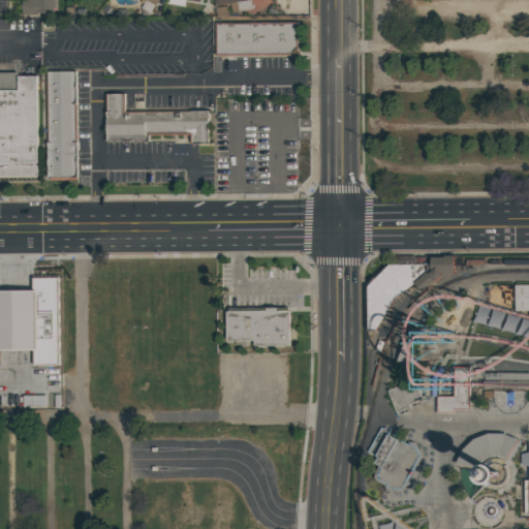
[(53,0),(54,12),(37,12),(37,16),(22,16),(22,0),(53,0)]
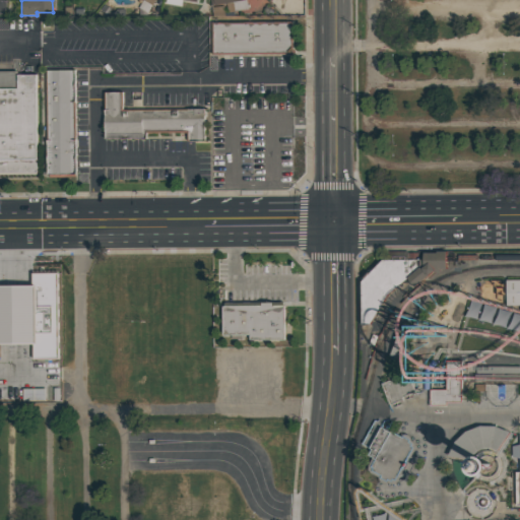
[(246,0),(248,9),(228,12),(226,3),(213,5),(213,4),(210,4),(209,0),(246,0)]
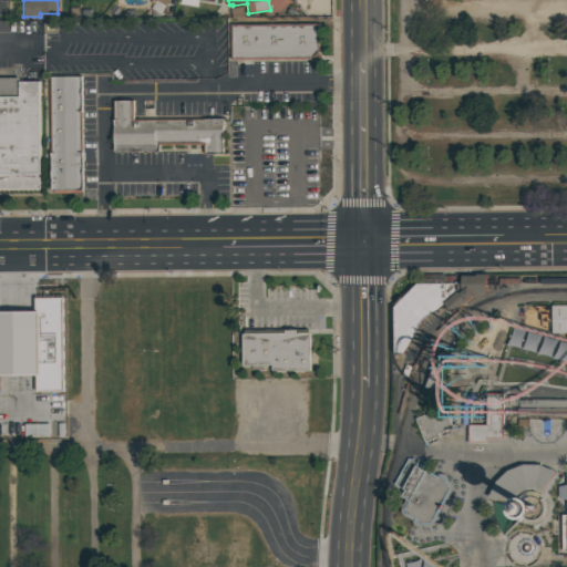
[(230,24),(319,24),(319,59),(230,60),(230,24)]
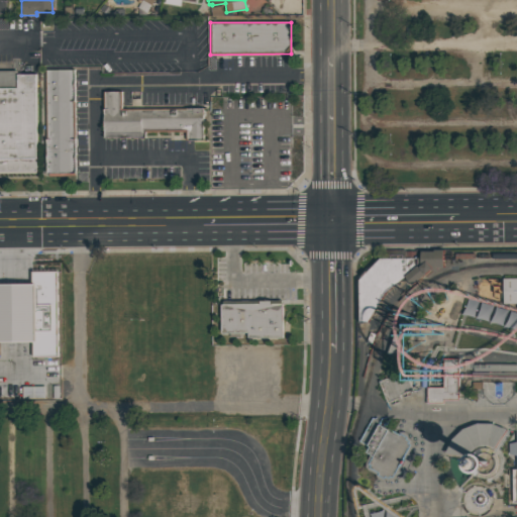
[(76,174),(46,174),(45,70),(75,70),(76,174)]
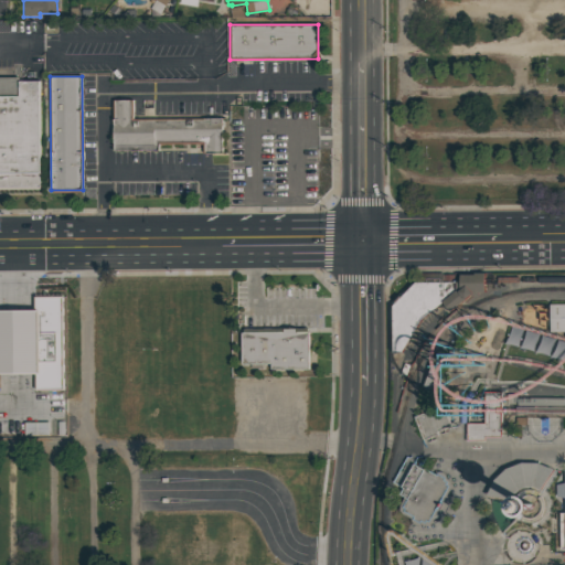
[(0,77),(20,77),(20,83),(41,83),(42,192),(0,192),(0,77)]
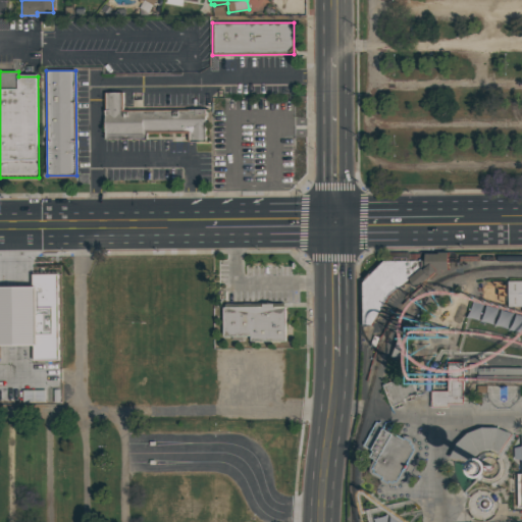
[(147,134),(147,140),(104,140),(104,92),(123,92),(124,109),(205,109),(206,141),(188,142),(188,134),(147,134)]
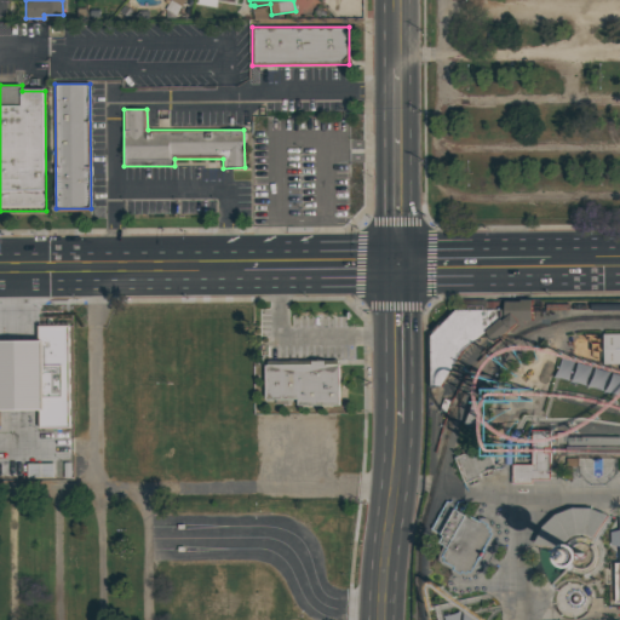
[(442,388),(431,388),(431,338),(432,336),(443,325),(457,311),(464,310),(486,310),(487,310),(500,310),(505,310),(505,302),(532,300),(533,321),(529,321),(527,321),(524,322),(526,326),(518,326),(494,344),(486,333),(463,352),(442,388)]
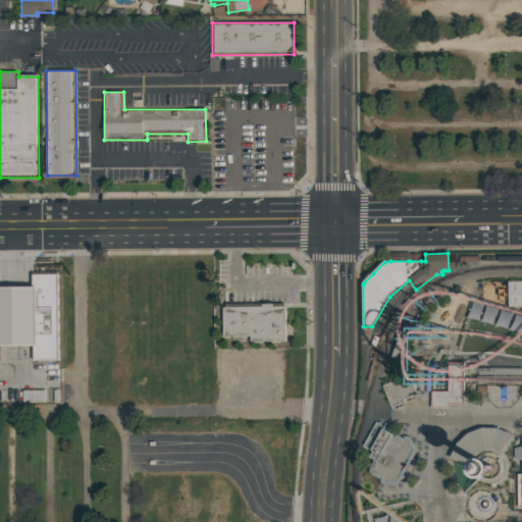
[(409,261),(409,253),(390,253),(390,261),(409,261)]
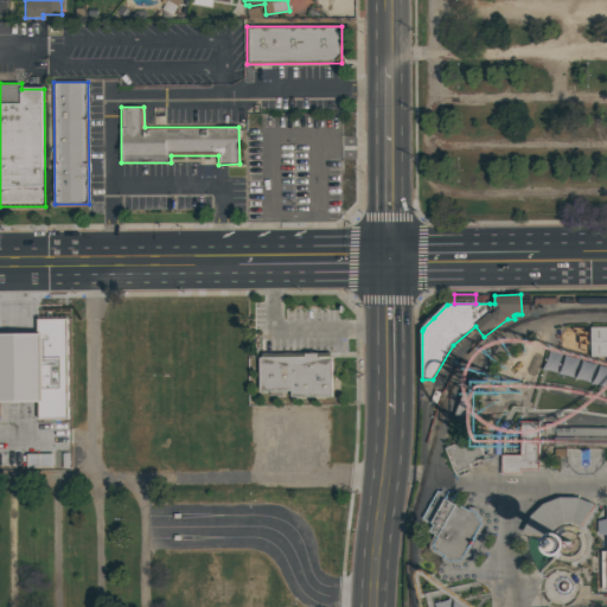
[(423,328),(421,326),(432,315),(434,318),(423,328)]
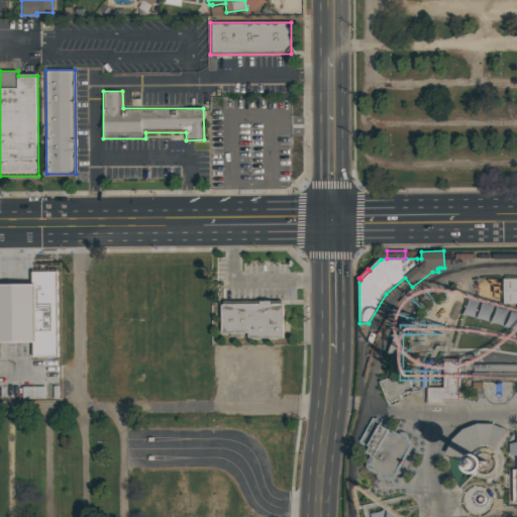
[(0,284),(31,284),(31,272),(58,271),(58,272),(59,357),(33,357),(32,341),(0,341),(0,284)]
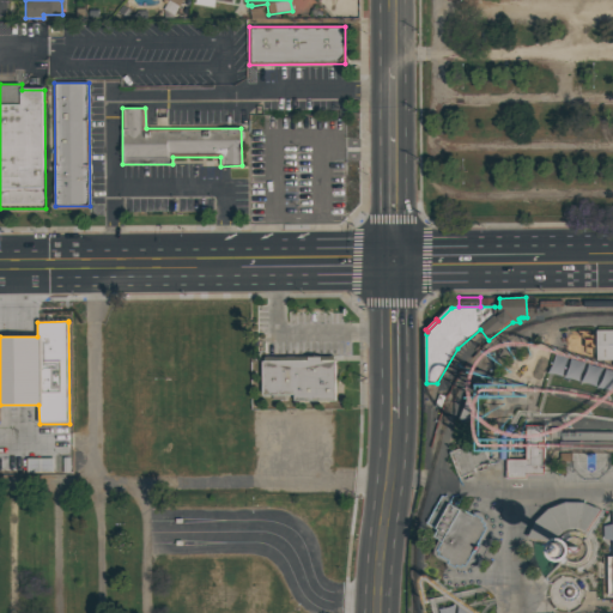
[(612,331),(596,331),(598,362),(612,360),(612,331)]
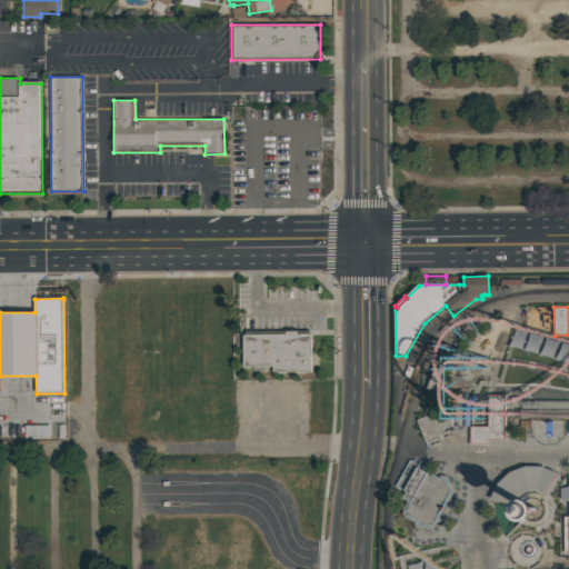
[(533,311),(531,311),(528,312),(527,313),(526,316),(526,317),(525,319),(526,322),(527,325),(529,326),(531,327),(535,326),(536,326),(538,323),(539,322),(540,319),(539,317),(538,315),(537,313),(535,312),(533,311)]
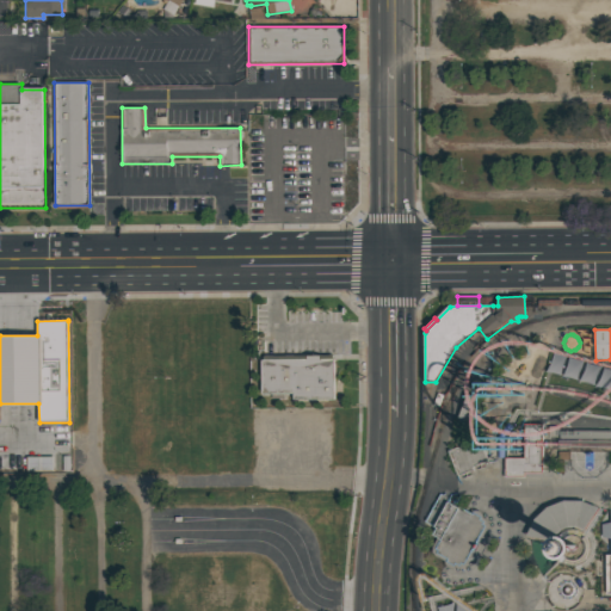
[(548,375),(610,389),(610,383),(610,368),(553,355),(548,375)]
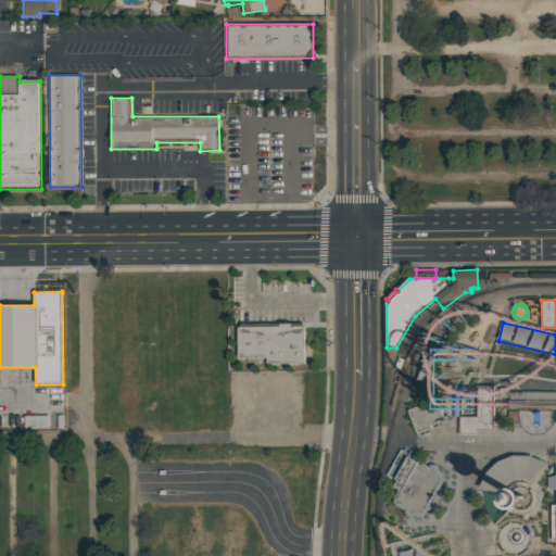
[(304,324),(238,324),(238,358),(268,358),(267,365),(305,364),(304,324)]
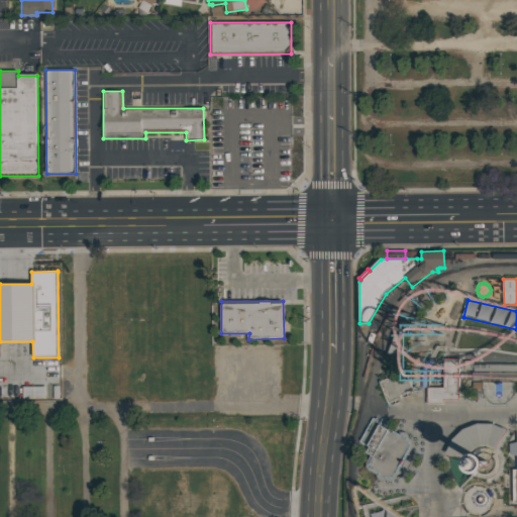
[(371,333),(367,343),(372,346),(376,335),(371,333)]
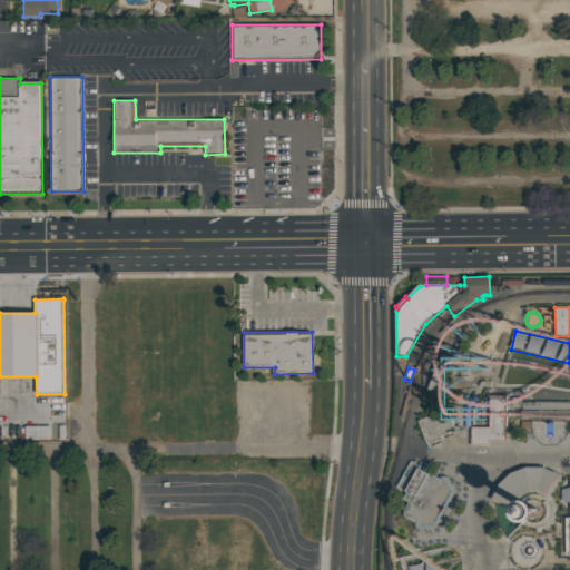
[(436,371),(451,400),(438,408),(428,392),(436,371)]
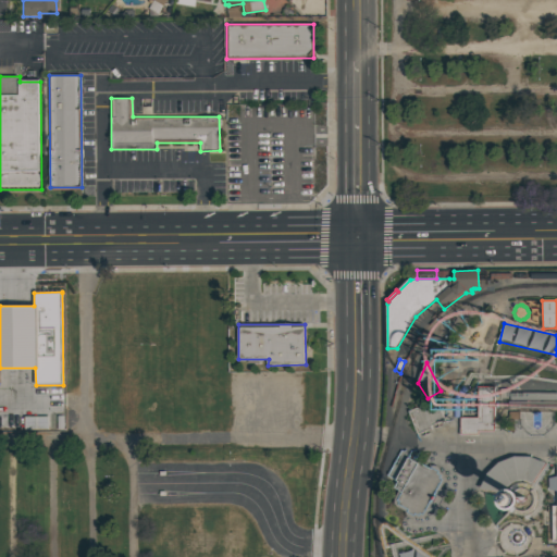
[(494,419),(494,387),(477,387),(477,400),(479,400),(479,419),(494,419)]
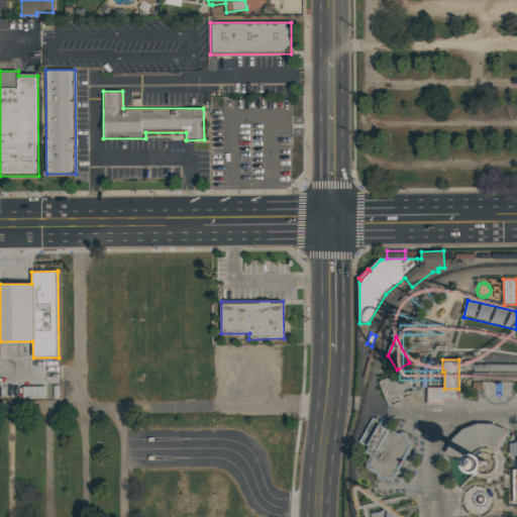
[(380,382),(388,404),(391,402),(396,400),(400,399),(401,398),(400,396),(406,393),(411,392),(413,391),(412,387),(406,372),(397,376),(387,380),(380,382)]
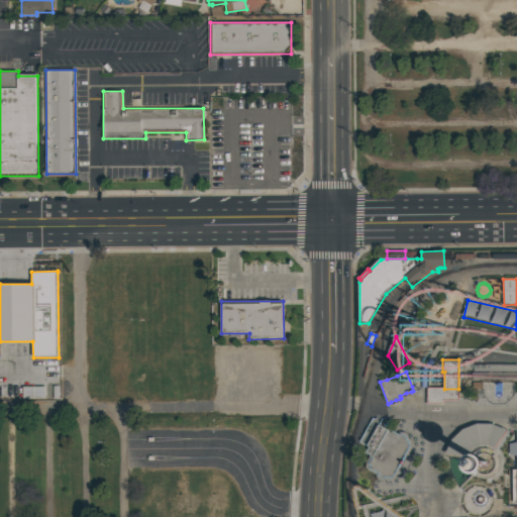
[(387,380),(385,376),(396,372),(397,376),(387,380)]
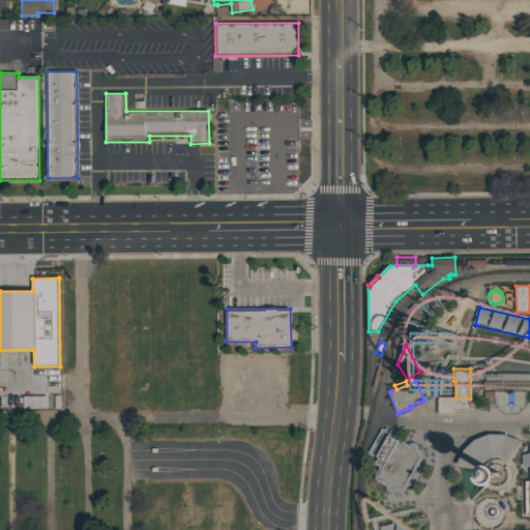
[(24,396),(24,409),(47,409),(47,396),(24,396)]
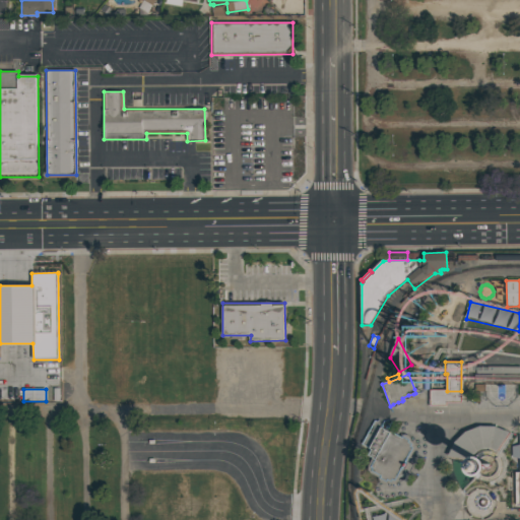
[(430,406),(447,407),(447,403),(461,403),(461,394),(461,392),(461,391),(447,391),(431,390),(430,390),(430,391),(430,406)]
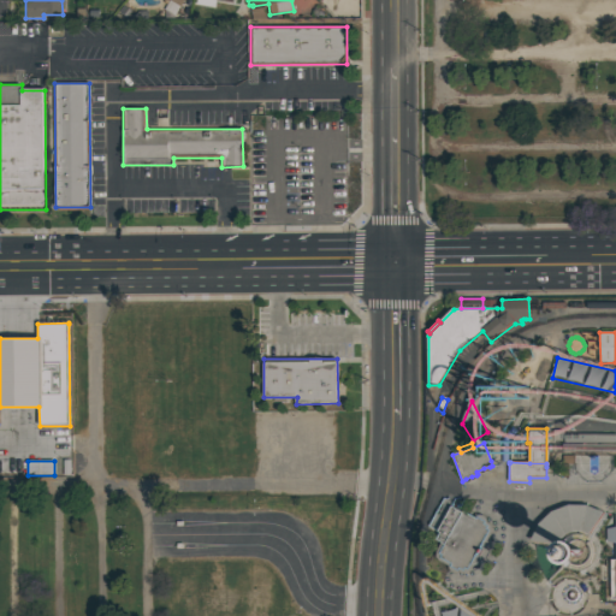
[(532,540),(535,542),(558,545),(560,543),(561,540),(564,535),(574,532),(580,532),(585,533),(590,534),(604,513),(587,505),(569,505),(552,513),(539,525),(532,540)]
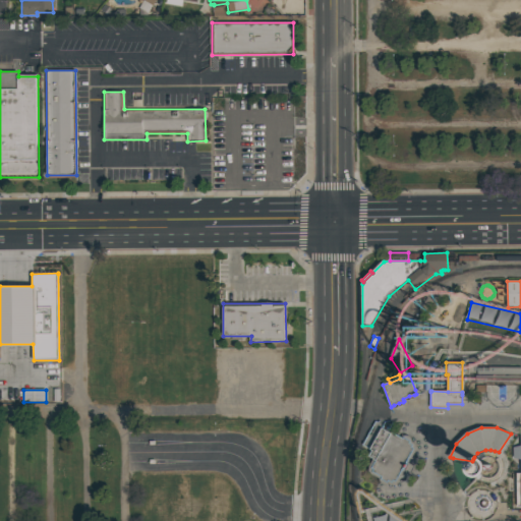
[(382,428),(388,431),(392,432),(397,436),(403,439),(404,438),(404,437),(406,436),(407,436),(409,437),(411,439),(412,440),(412,442),(414,443),(415,445),(417,447),(416,451),(414,455),(415,457),(416,465),(414,471),(412,473),(406,478),(401,479),(398,483),(396,485),(394,485),(388,483),(386,484),(383,485),(381,483),(380,481),(380,479),(378,478),(371,475),(369,473),(368,471),(368,469),(368,466),(371,460),(369,458),(372,451),(370,450),(382,428)]
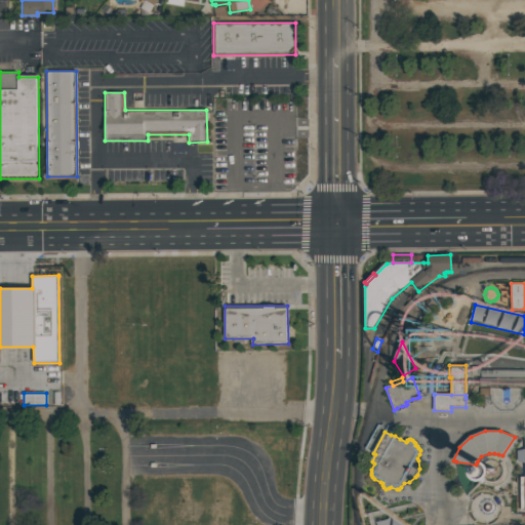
[(524,474),(524,460),(516,459),(515,449),(523,446),(523,438),(523,437),(524,437),(524,474)]
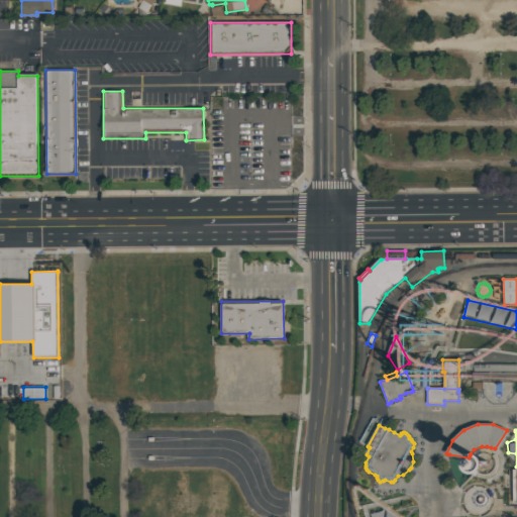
[(482,452),(485,452),(489,453),(490,454),(492,455),(493,457),(495,460),(495,464),(494,467),(493,470),(489,473),(485,474),(481,474),(479,473),(477,472),(477,471),(476,471),(475,469),(474,467),(473,462),(474,459),(475,457),(478,454),(482,452)]
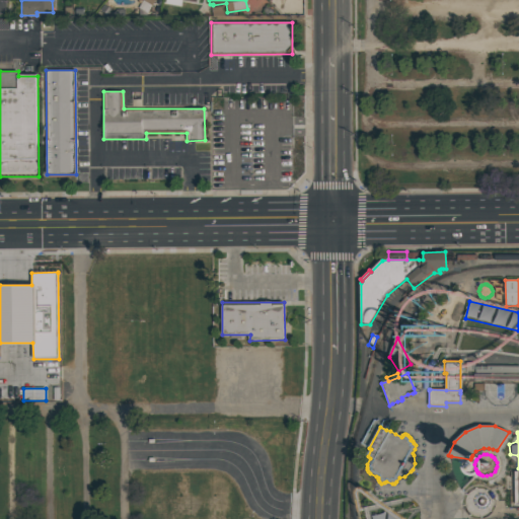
[(471,503),(471,499),(472,497),(472,496),(474,494),(477,493),(480,492),(484,493),(485,494),(486,495),(488,496),(488,497),(489,501),(489,503),(487,505),(485,508),(484,508),(480,509),(477,509),(474,508),(472,506),(471,503)]
